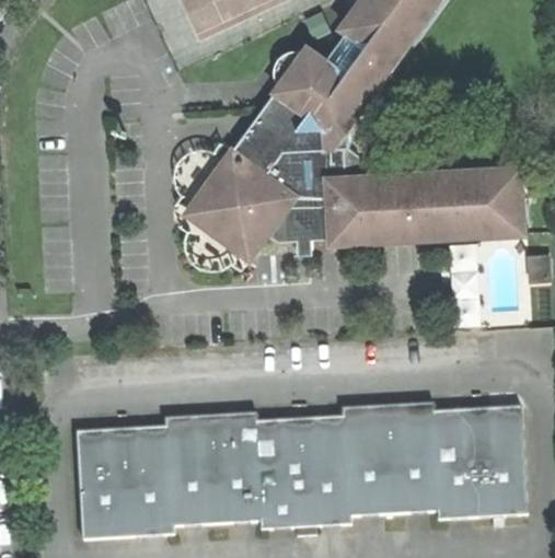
[(273,78),(276,81),(272,86),(284,96),(275,107),(263,99),(227,149),(231,151),(239,140),(250,147),(242,157),(262,170),(278,149),(342,146),(340,135),(371,90),(366,85),(383,59),(390,64),(434,0),(354,0),(337,23),(342,26),(322,54),(303,42),(299,47),(296,46),(287,46),(279,48),(273,55),(269,61),(269,70),(273,78)]
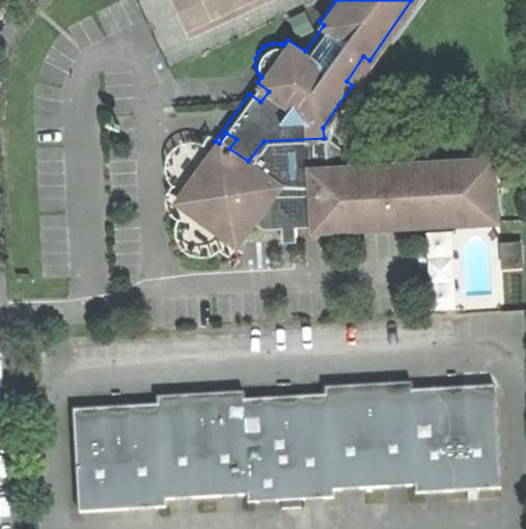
[(253,88),(249,93),(260,102),(269,91),(257,82),(253,88)]
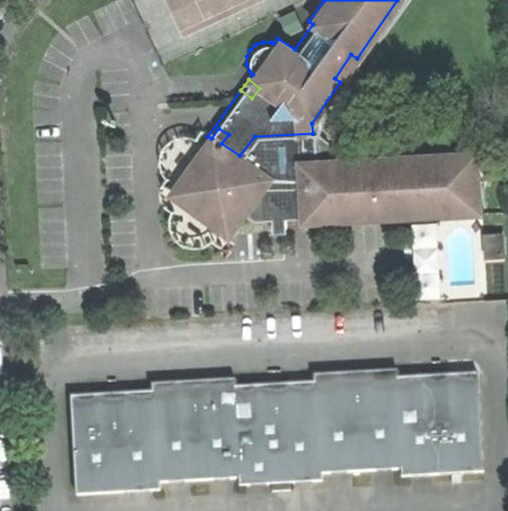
[(168,193),(227,233),(242,212),(251,212),(252,218),(270,217),(270,227),(284,226),(284,217),(301,216),(302,221),(479,212),(476,152),(326,159),(315,160),(313,133),(255,136),(239,155),(221,143),(228,134),(218,128),(211,138),(207,136),(168,193)]
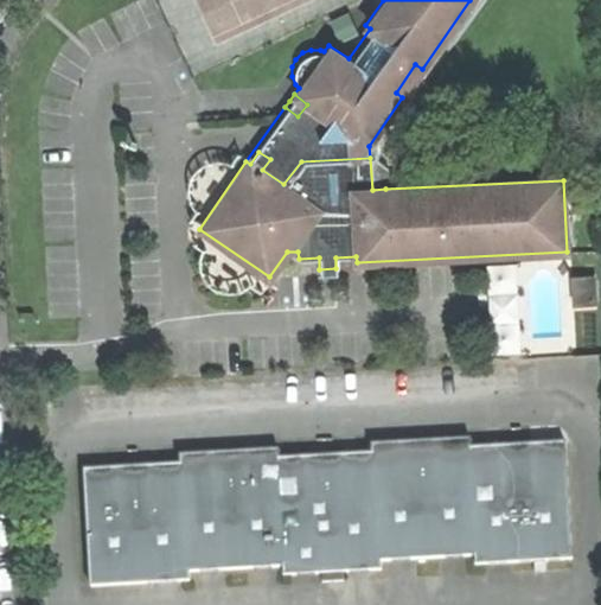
[(384,165),(370,158),(372,190),(385,189),(384,165)]
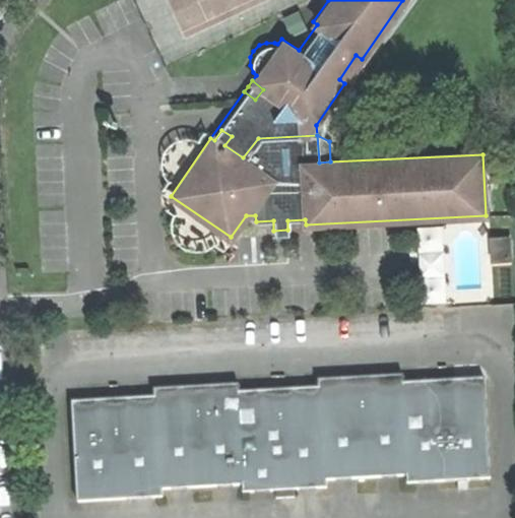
[(422,300),(445,299),(440,224),(416,227),(422,300)]
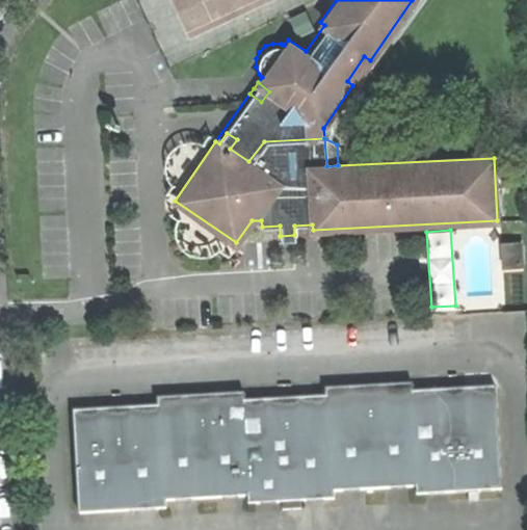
[(506,263),(521,263),(521,243),(506,243),(506,263)]
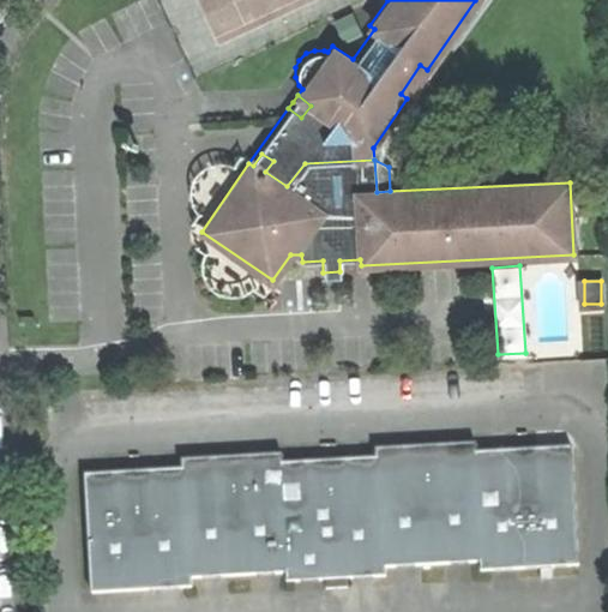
[(86,539),(89,588),(188,585),(188,574),(281,570),(281,579),(321,576),(323,586),(344,585),(343,576),(381,575),(380,563),(476,559),(476,568),(573,564),(569,445),(552,445),(553,450),(539,450),(539,447),(504,448),(504,453),(487,453),(487,450),(471,450),(470,441),(456,442),(456,445),(439,447),(439,442),(404,443),(404,448),(390,449),(390,444),(373,444),(373,455),(357,456),(357,460),(343,461),(343,457),(313,457),(313,463),(298,463),(298,460),(280,460),(278,451),(263,451),(263,455),(245,456),(244,453),(214,454),(215,459),(197,460),(197,455),(176,455),(176,467),(163,468),(163,472),(149,472),(149,467),(118,468),(118,473),(103,473),(103,469),(84,469),(85,519),(90,519),(90,531),(91,539),(86,539)]
